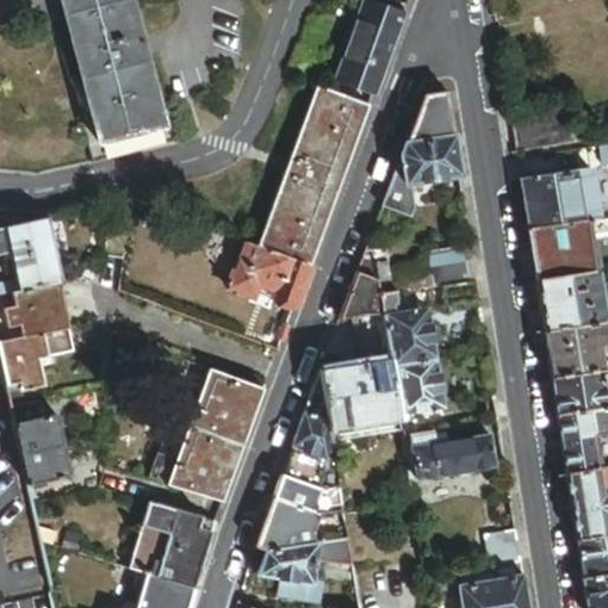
[(63,0),(98,138),(100,146),(165,129),(161,112),(132,0),(63,0)]
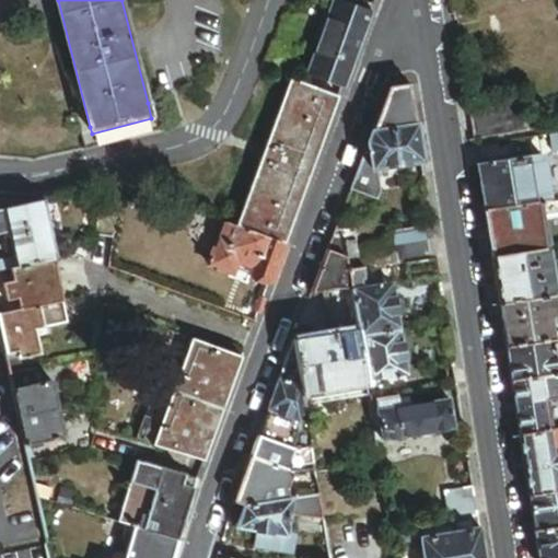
[(310,69),(344,82),(370,10),(344,0),(340,0),(334,19),(329,16),(310,69)]
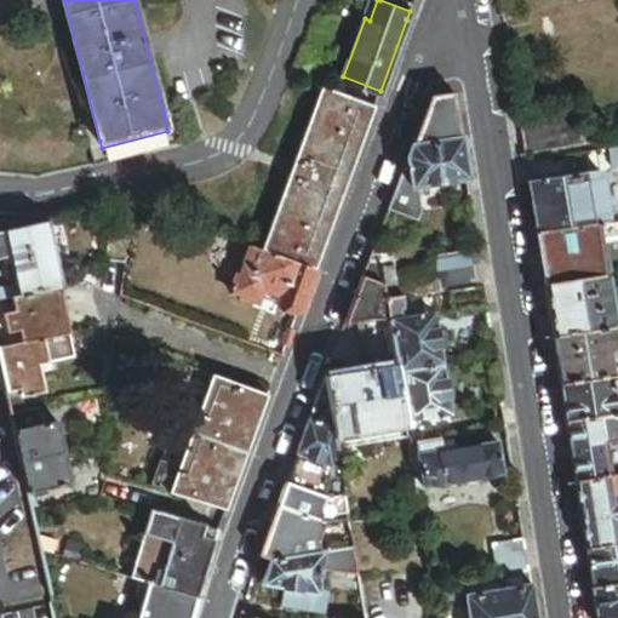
[(315,268),(376,103),(322,84),(263,246),(262,247),(315,268)]
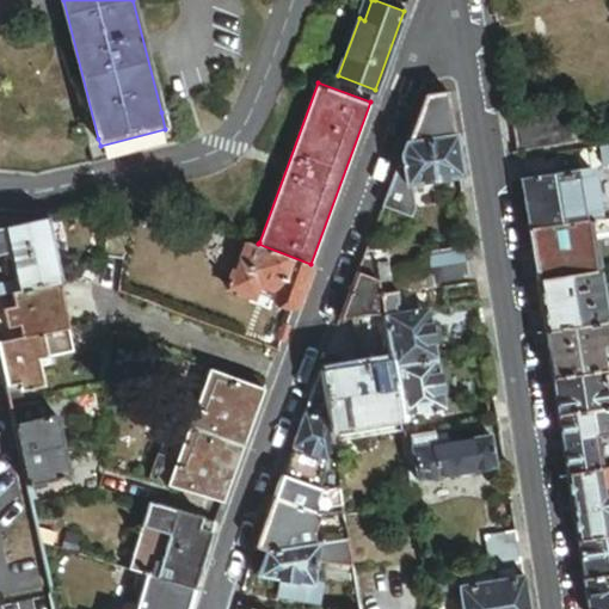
[(426,94),(404,157),(405,171),(407,183),(461,174),(447,92),(426,94)]
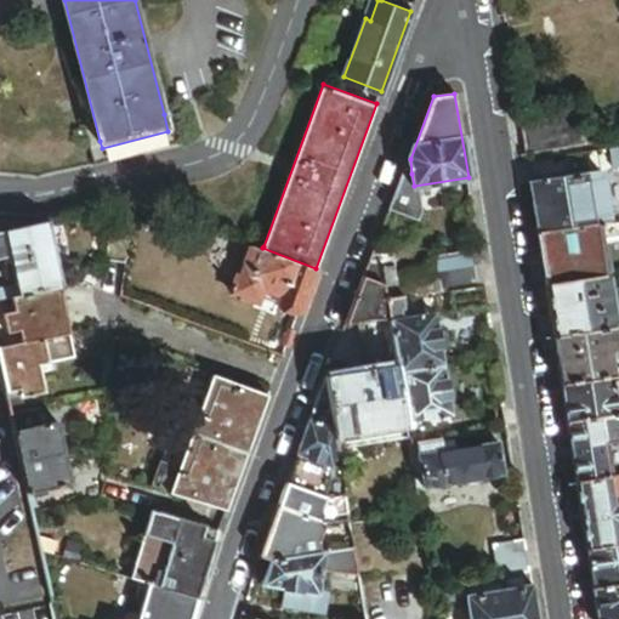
[(583,130),(579,106),(520,114),(523,138),(583,130)]
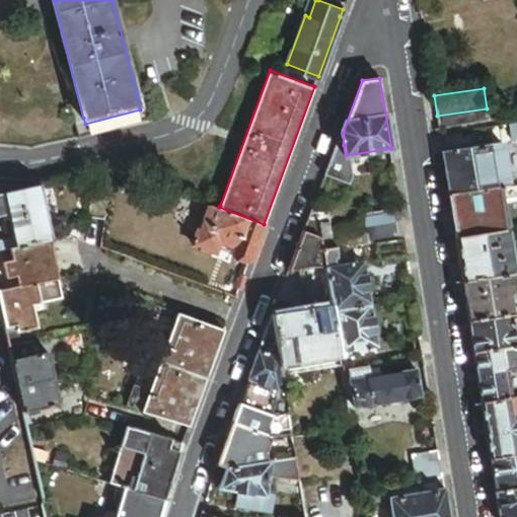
[(85,124),(83,118),(74,120),(80,142),(155,123),(147,92),(137,95),(140,109),(85,124)]
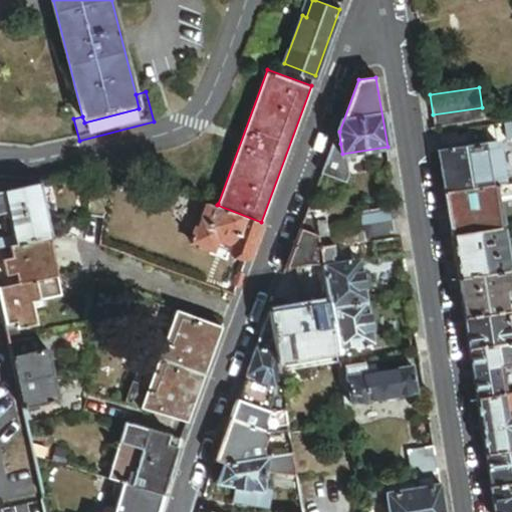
[(484,121),(482,107),(433,114),(435,129),(484,121)]
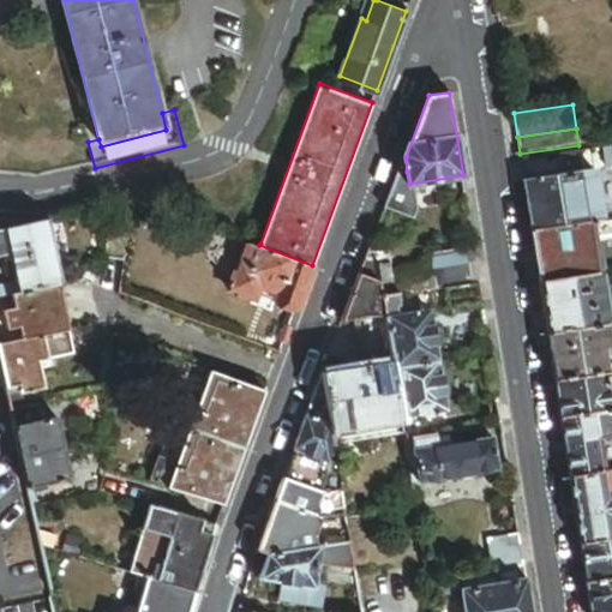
[(401,169),(390,198),(402,203),(409,184),(407,172),(401,169)]
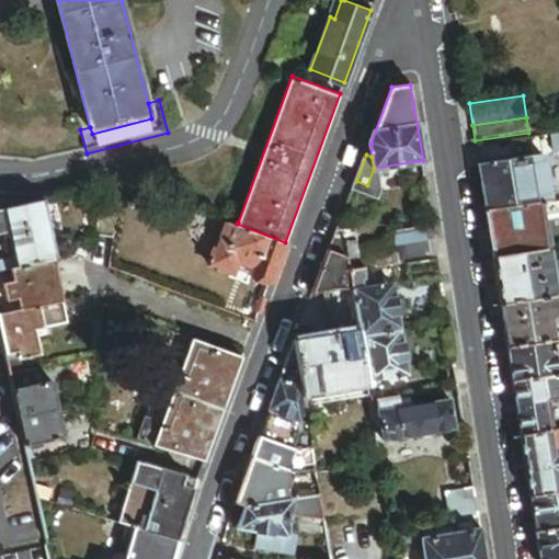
[(535,158),(480,167),(487,210),(540,203),(542,202),(538,178),(535,158)]
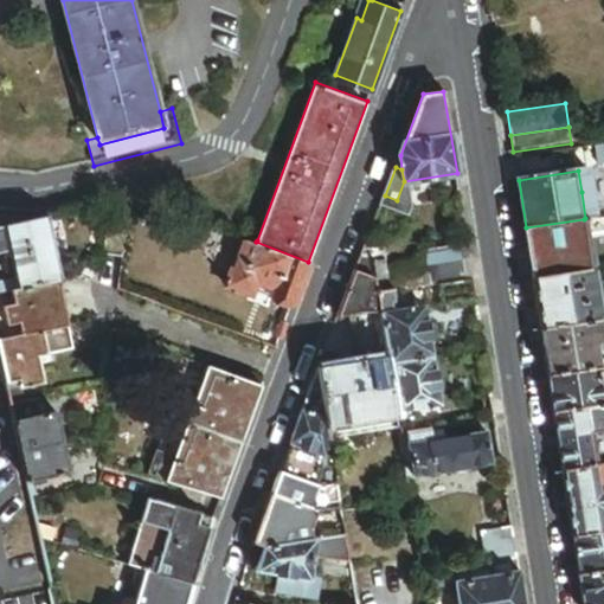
[(582,192),(585,218),(596,217),(592,191),(582,192)]
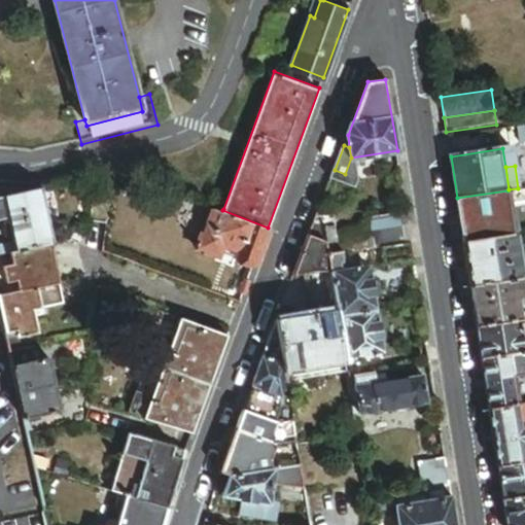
[(109,215),(115,172),(98,174),(93,212),(109,215)]
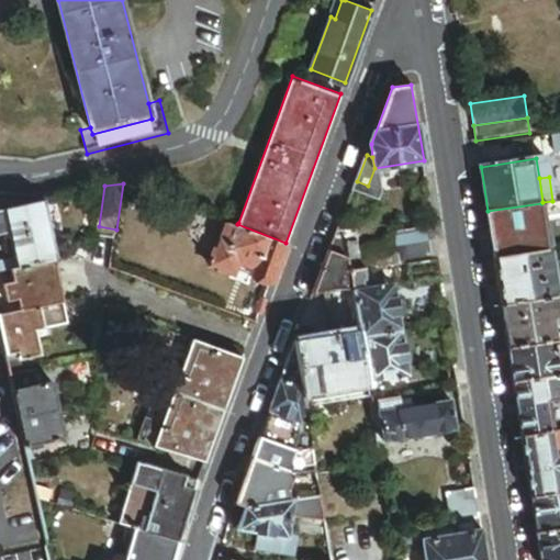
[(38,193),(0,198),(0,219),(7,217),(18,269),(55,261),(38,193)]
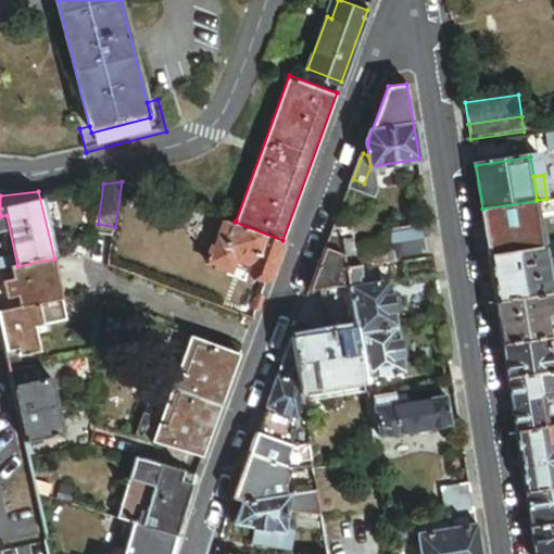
[(537,200),(536,201),(537,213),(553,210),(553,198),(546,199),(537,200)]
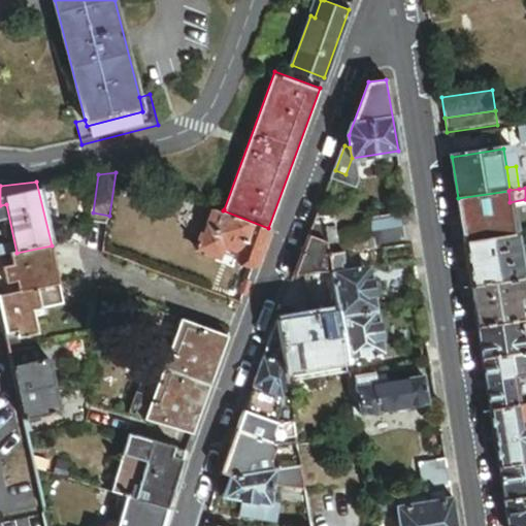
[(508,191),(458,198),(465,242),(515,235),(510,202),(508,191)]
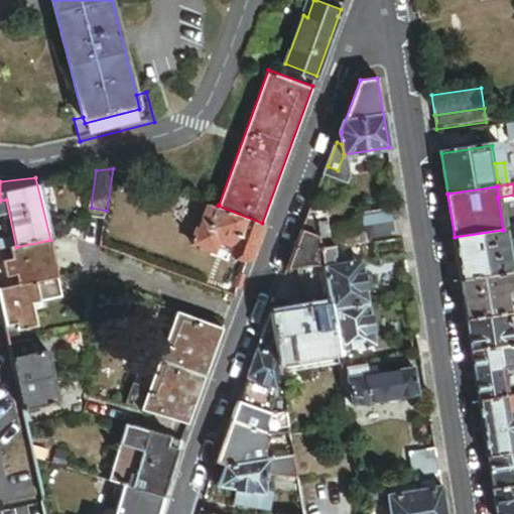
[(318,226),(314,202),(288,270),(325,265),(322,249),(318,226)]
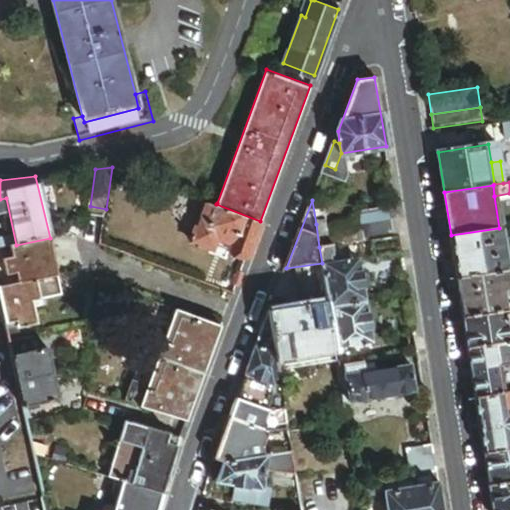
[(248,253),(260,221),(216,204),(207,201),(202,217),(201,217),(192,240),(212,248),(216,236),(232,242),(231,247),(248,253)]
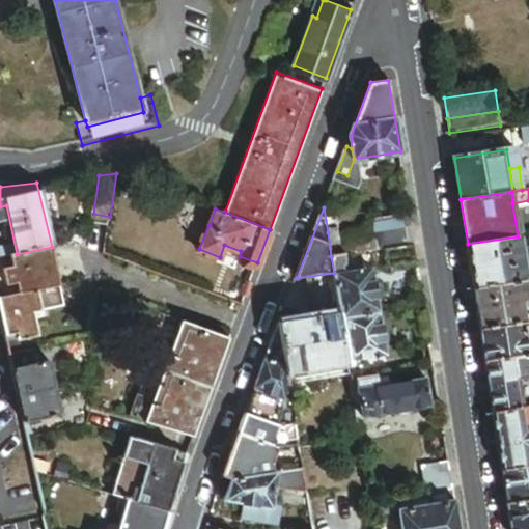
[(368,231),(368,217),(362,212),(350,212),(344,218),(345,232),(328,232),(331,256),(343,254),(378,249),(374,231),(368,231)]
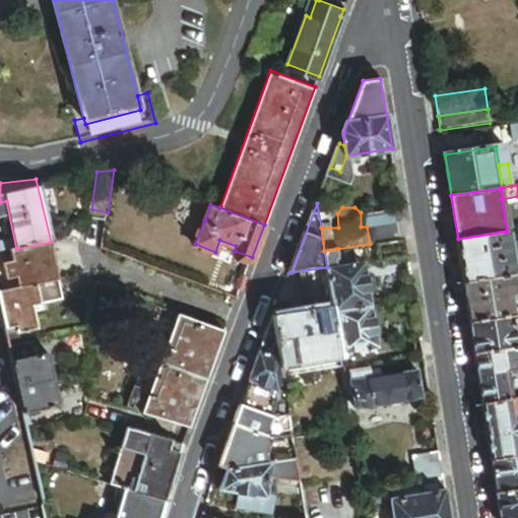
[(90,219),(107,222),(108,212),(91,209),(90,219)]
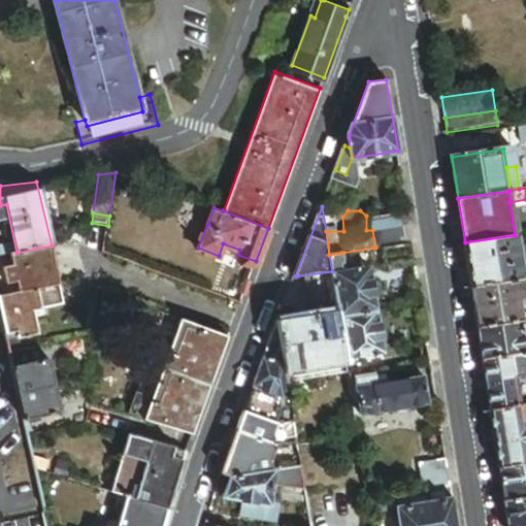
[(412,242),(409,225),(372,230),(375,248),(381,247),(412,242)]
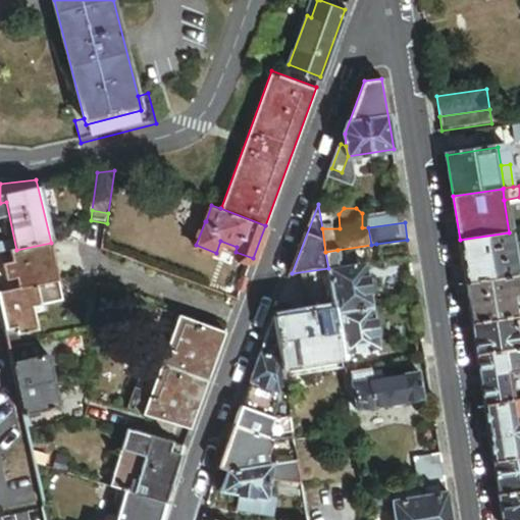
[(511,245),(509,232),(460,240),(466,283),(518,275),(513,245),(511,245)]
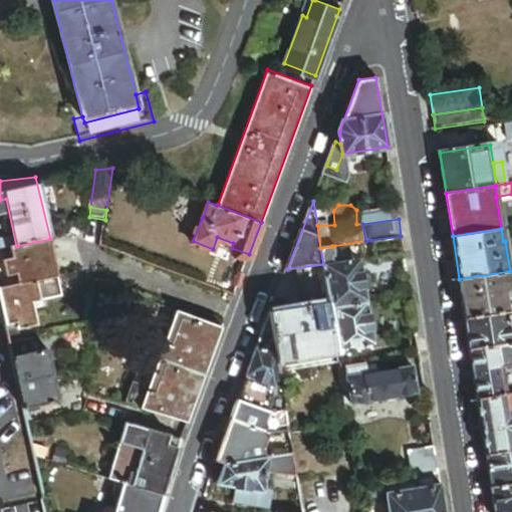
[(0,249),(0,287),(36,280),(41,299),(62,294),(58,275),(50,239),(16,246),(0,249)]
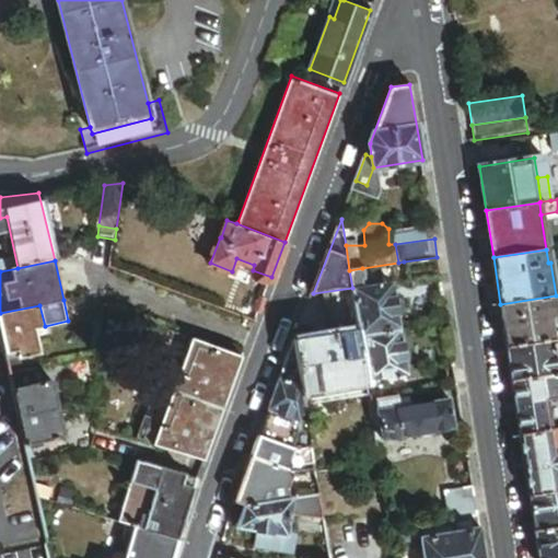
[(364,287),(362,268),(349,270),(352,288),(364,287)]
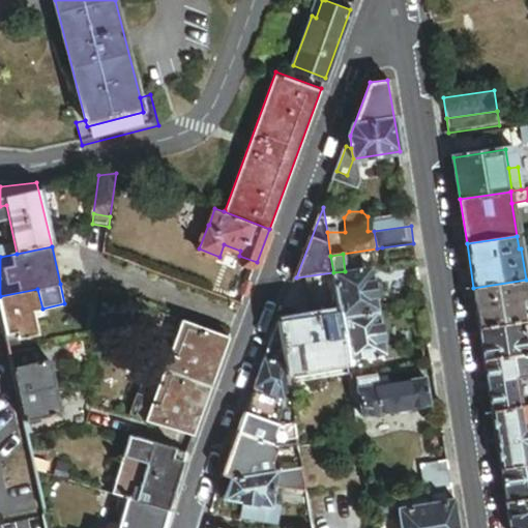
[(345,271),(333,272),(341,313),(341,317),(378,311),(371,268),(345,271)]
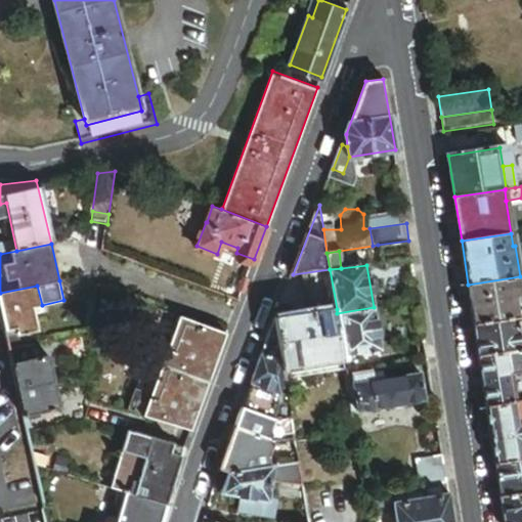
[(310,313),(335,309),(329,271),(303,274),(310,313)]
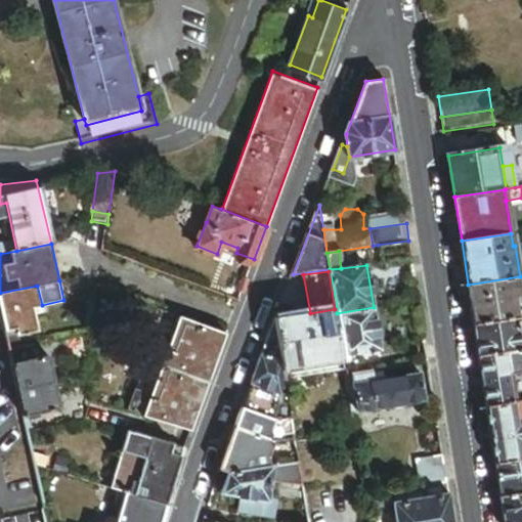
[(521,283),(520,276),(468,285),(474,324),(519,318),(521,317),(521,309),(518,310),(516,297),(521,296),(521,283)]
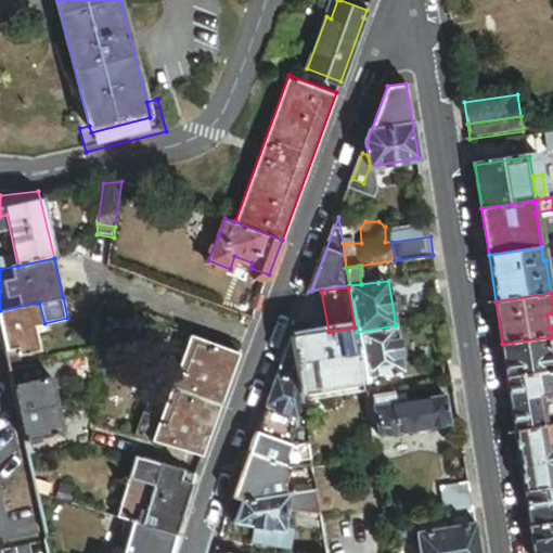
[(44,323),(39,303),(0,310),(0,318),(5,346),(11,369),(24,365),(22,354),(41,350),(36,325),(44,323)]
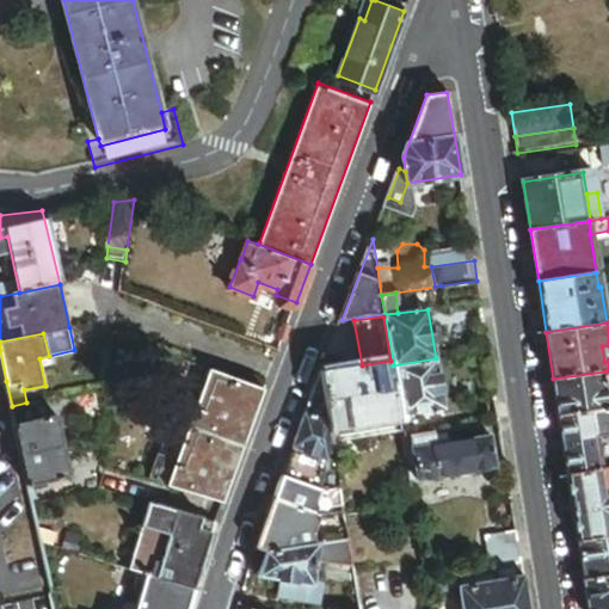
[(443,407),(436,358),(393,365),(401,414),(418,412),(443,407)]
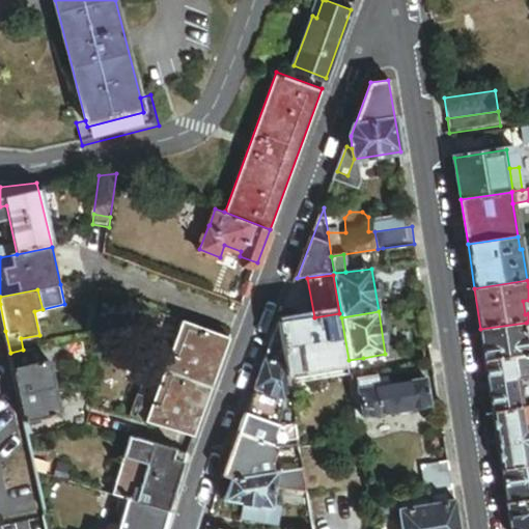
[(349,360),(341,317),(341,313),(339,313),(314,317),(280,323),(286,363),(288,373),(311,369),(311,370),(327,368),(327,366),(349,363),(349,360)]
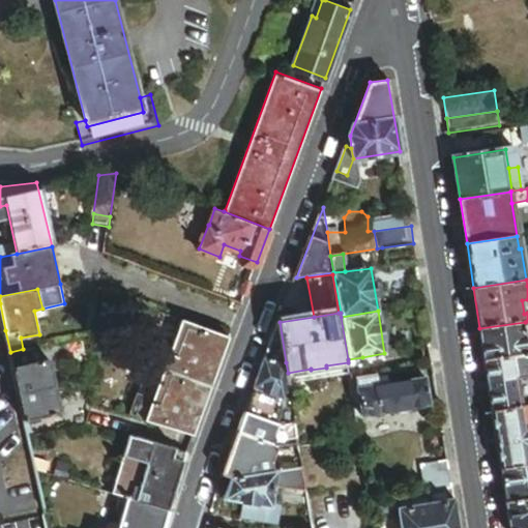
[(212,385),(230,335),(180,317),(170,348),(163,368),(212,385)]
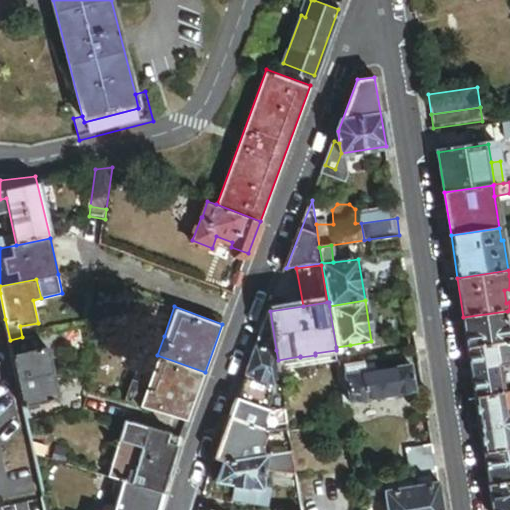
[(276,350),(270,311),(257,346),(269,351),(276,350)]
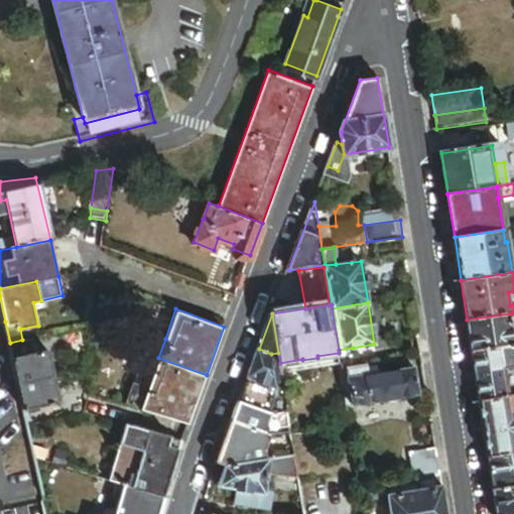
[(513,329),(511,313),(467,319),(472,351),(501,346),(513,343),(513,329)]
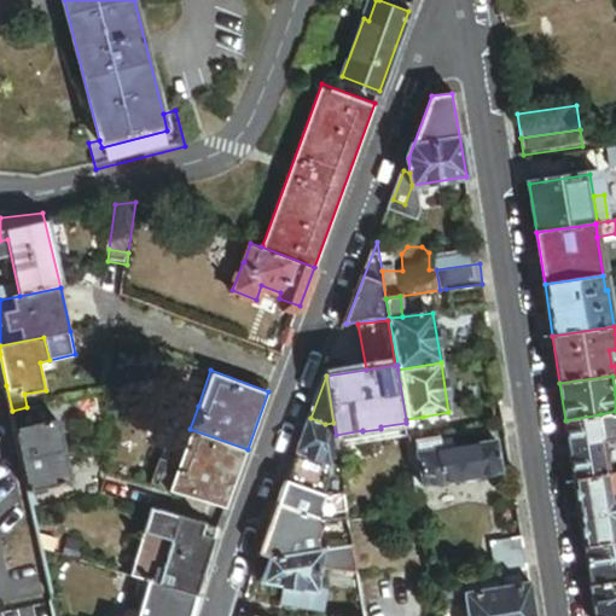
[(198,406),(181,399),(173,423),(190,429),(198,406)]
